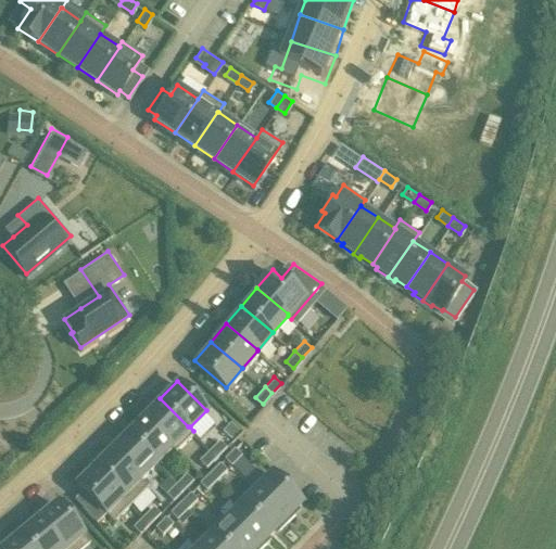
[(172,443),(172,445),(175,448),(193,431),(188,426),(160,398),(143,415),(172,443)]
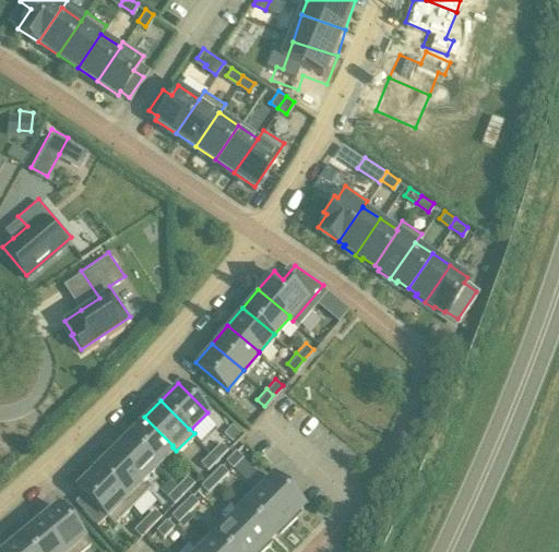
[(157,463),(173,447),(173,445),(144,417),(128,433),(156,462),(157,463)]
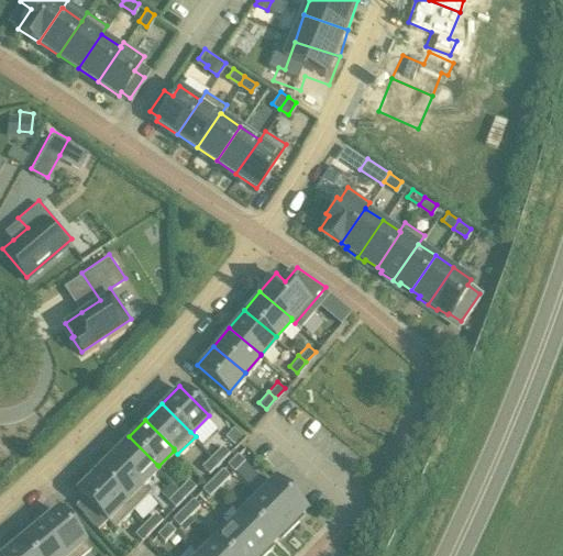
[(142,482),(158,466),(157,465),(129,436),(112,454),(141,482),(142,482)]
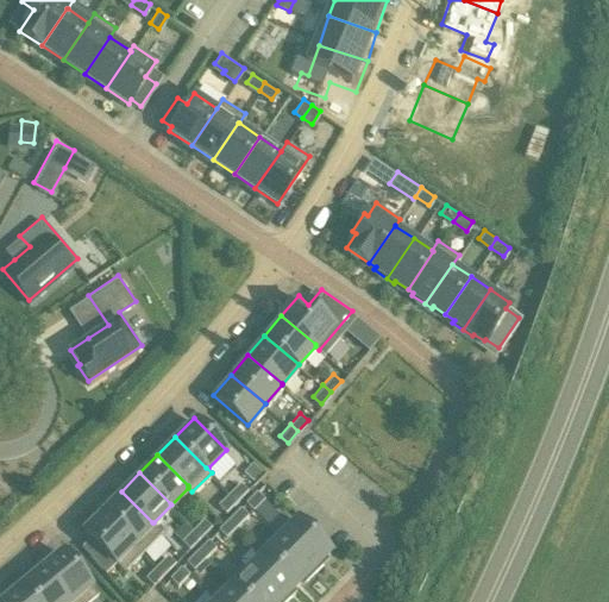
[(237,497),(248,488),(240,481),(230,490),(230,491),(237,497)]
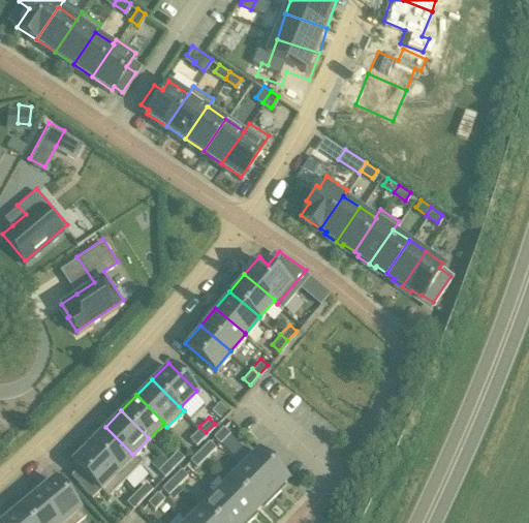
[(220,440),(229,431),(223,424),(214,434),(220,440)]
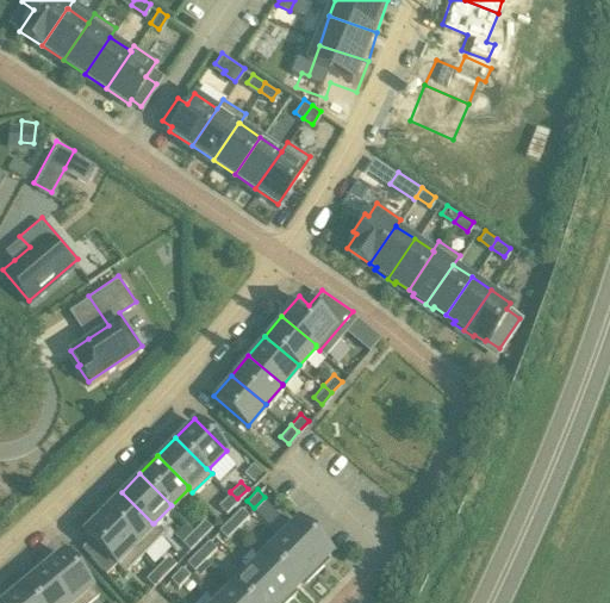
[(226,510),(237,498),(230,492),(230,491),(218,503),(226,510)]
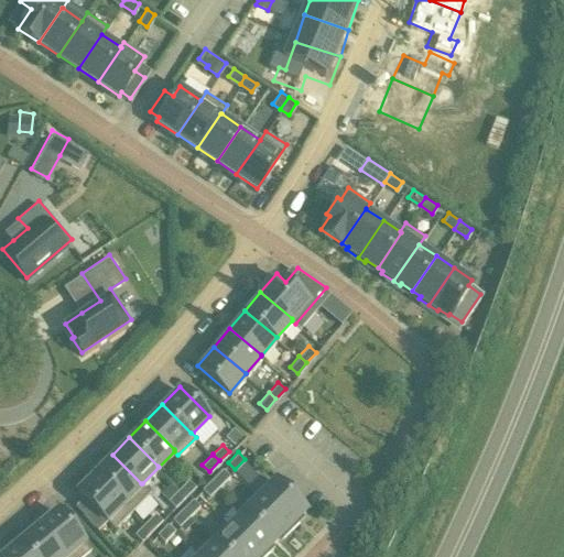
[(150,491),(142,483),(141,483),(112,455),(95,471),(132,509),(150,491)]
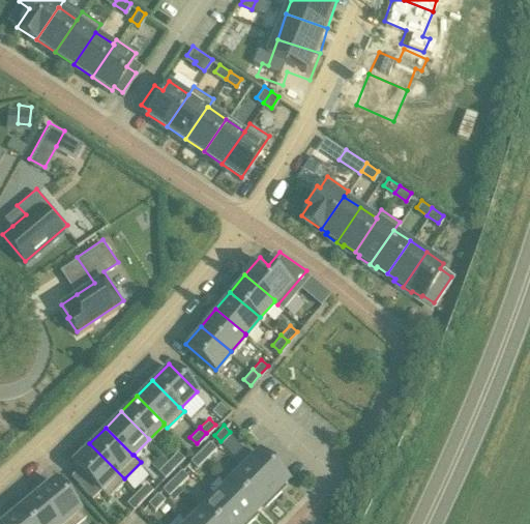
[(206,454),(207,455),(215,445),(209,439),(200,448),(206,454)]
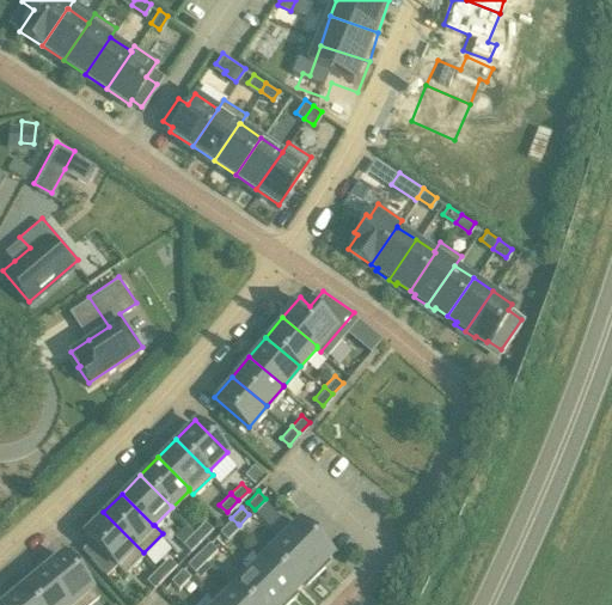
[(91,538),(81,547),(105,573),(116,562),(124,572),(144,552),(103,512),(84,531),(91,538)]
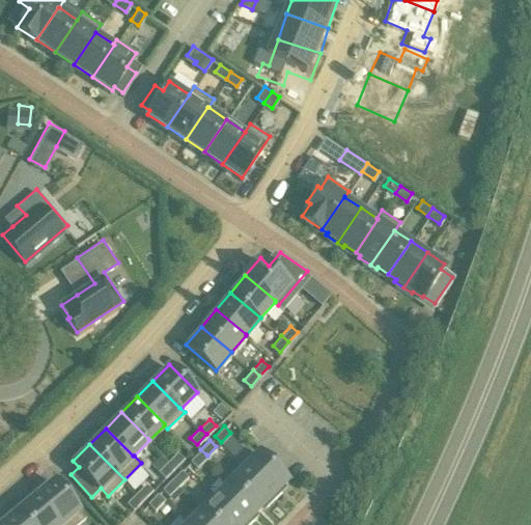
[(197,465),(207,456),(206,454),(200,449),(191,459),(197,465)]
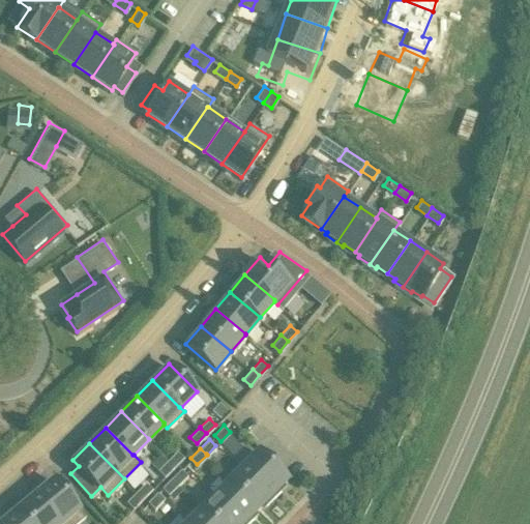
[(174,465),(175,465),(183,456),(177,449),(168,459),(174,465)]
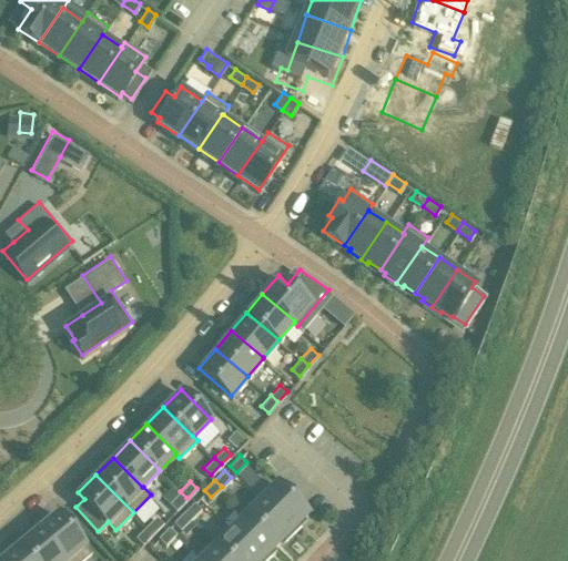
[(262,497),(293,529),(301,521),(300,520),(307,511),(277,482),(262,497)]
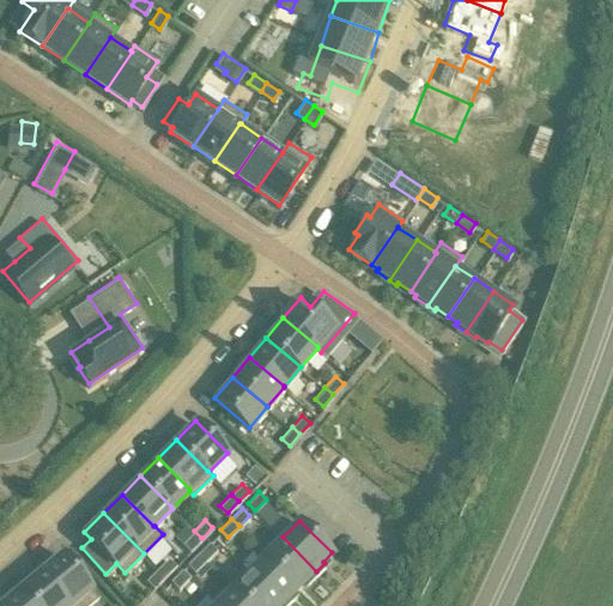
[(190,550),(202,538),(201,538),(194,531),(183,541),(190,550)]
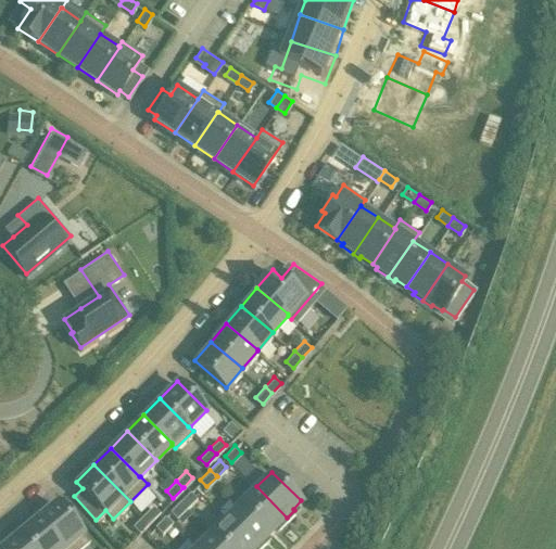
[(287,518),(256,486),(241,501),(270,531),(277,524),(279,525),(287,518)]
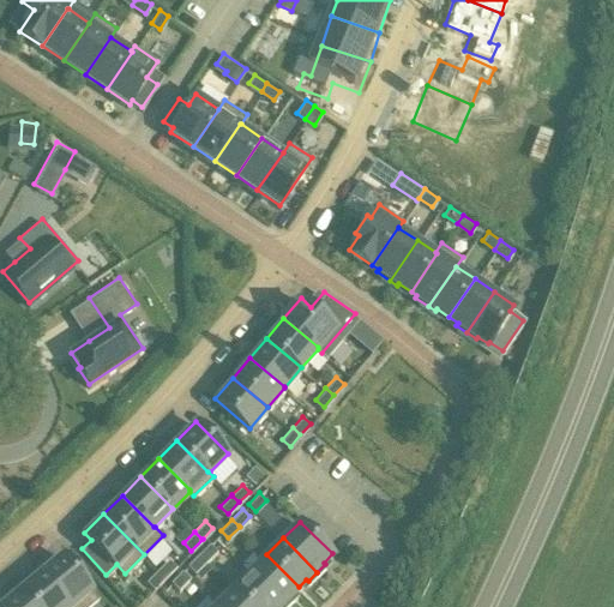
[(206,558),(206,559),(217,550),(210,541),(199,552),(206,558)]
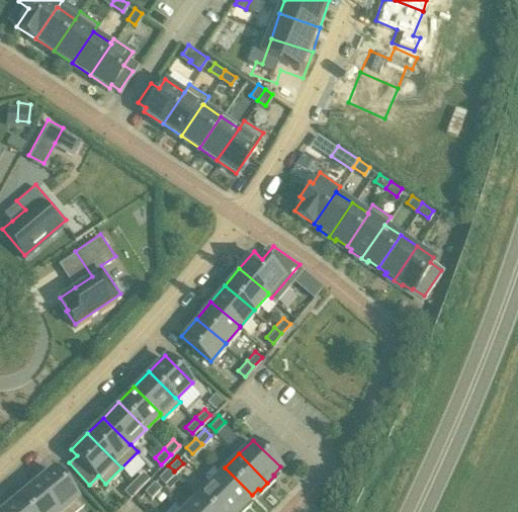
[(165,482),(174,472),(174,471),(168,465),(159,475),(165,482)]
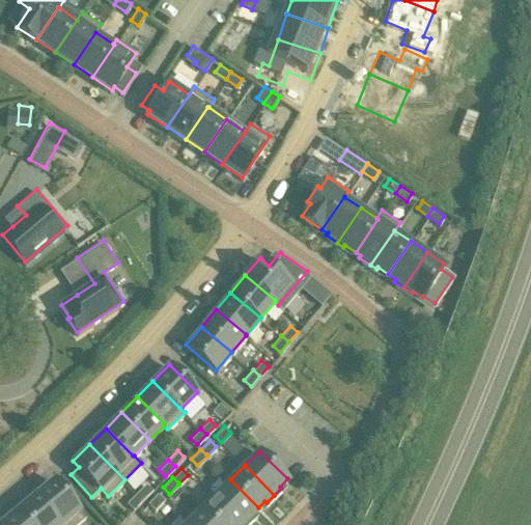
[(54,478),(36,493),(61,523),(60,524),(75,524),(85,516),(54,478)]
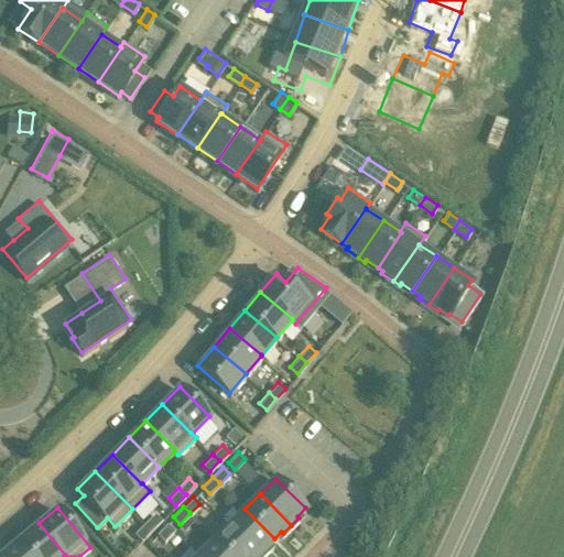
[(230,524),(261,555),(269,547),(267,546),(274,538),(245,509),(230,524)]
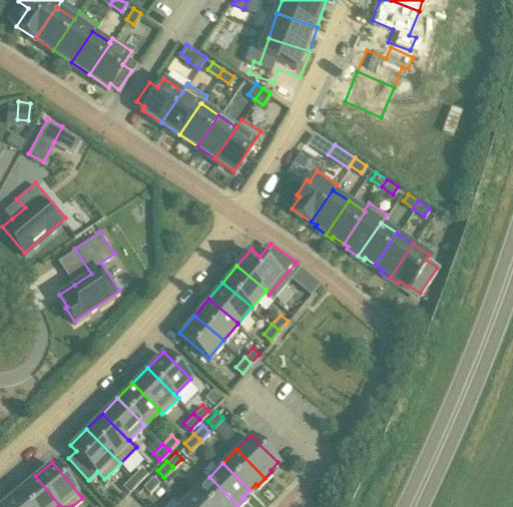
[(132,475),(138,481),(147,472),(141,466),(132,474),(132,475)]
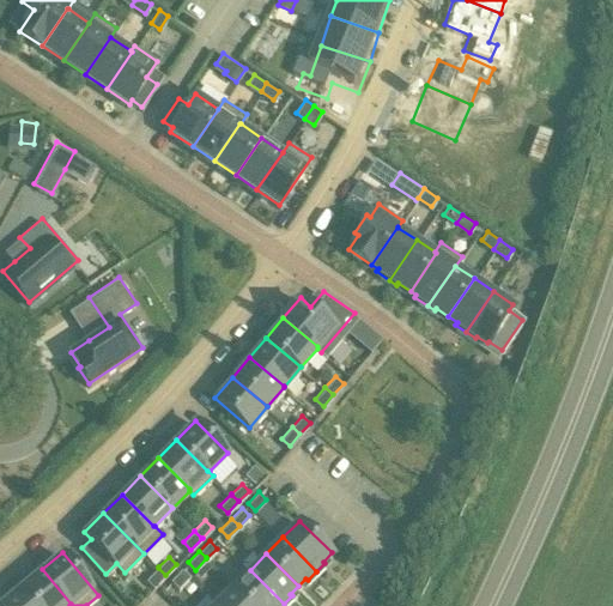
[(155,586),(165,575),(158,568),(158,567),(146,579),(155,586)]
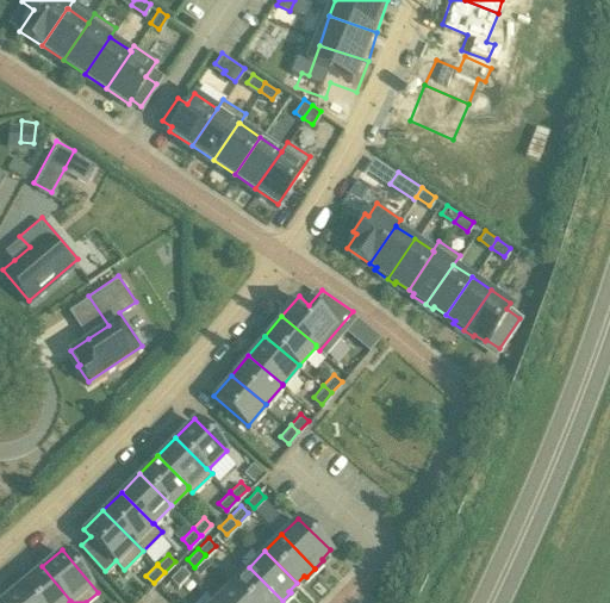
[(178,583),(188,572),(181,565),(170,576),(178,583)]
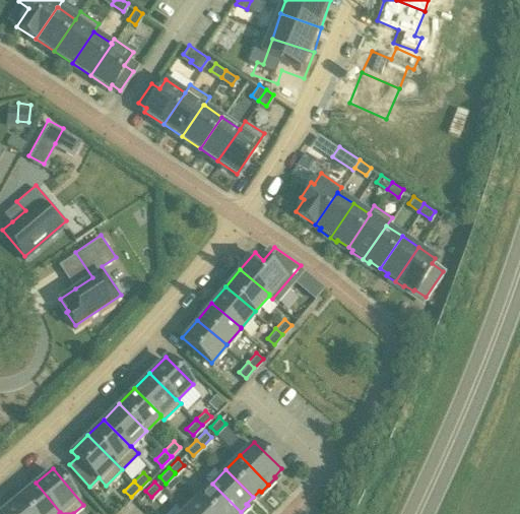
[(60,512),(36,483),(18,497),(33,513),(58,513),(59,513),(60,512)]
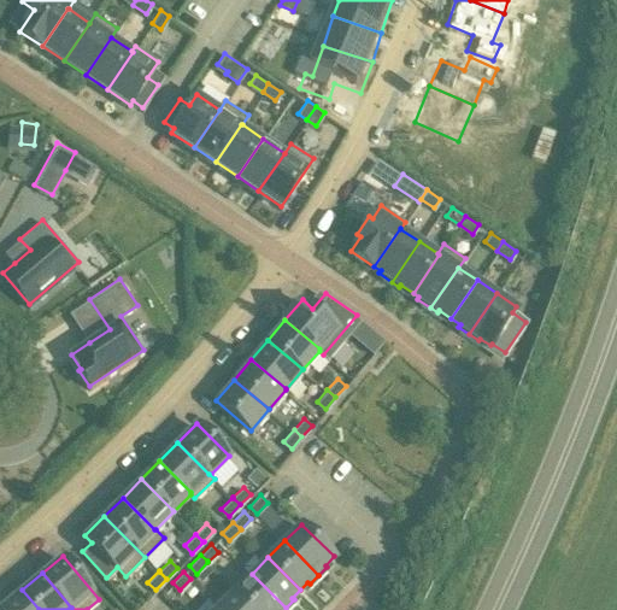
[(283,609),(286,608),(252,574),(235,590),(256,609),(283,609)]
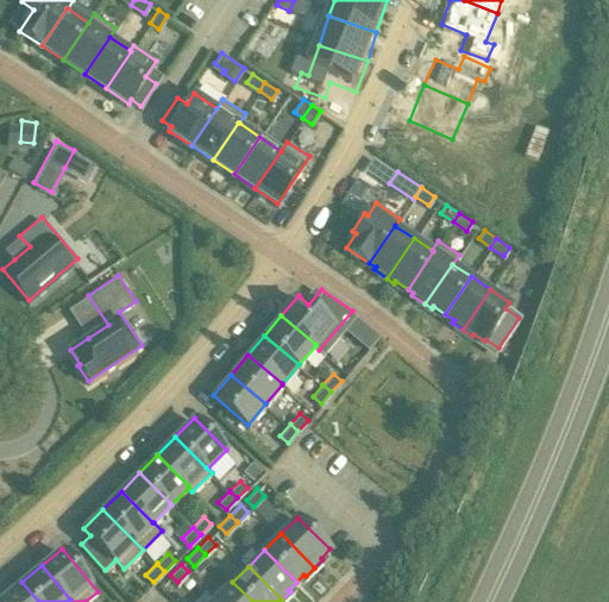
[(38,601),(22,582),(1,599),(4,601),(38,601)]
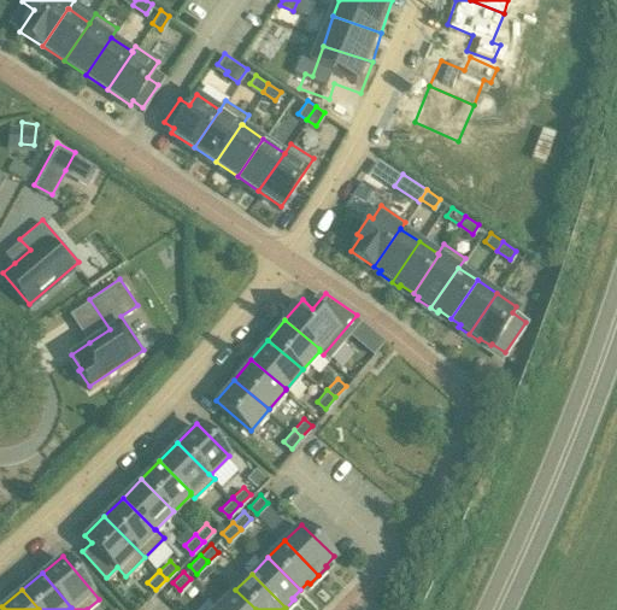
[(256,609),(235,590),(219,606),(223,609),(256,609)]
